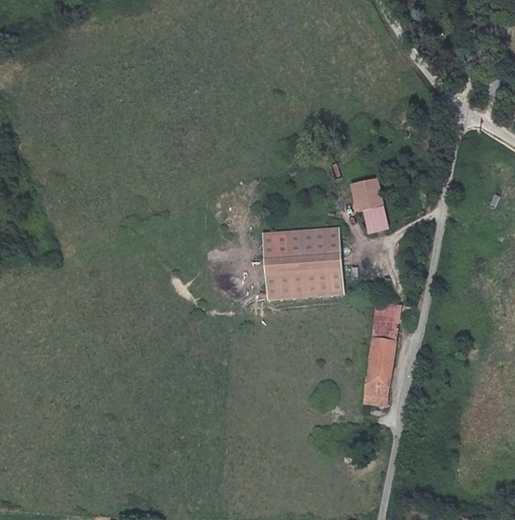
[(381,202),(375,177),(348,183),(355,208),(381,202)]
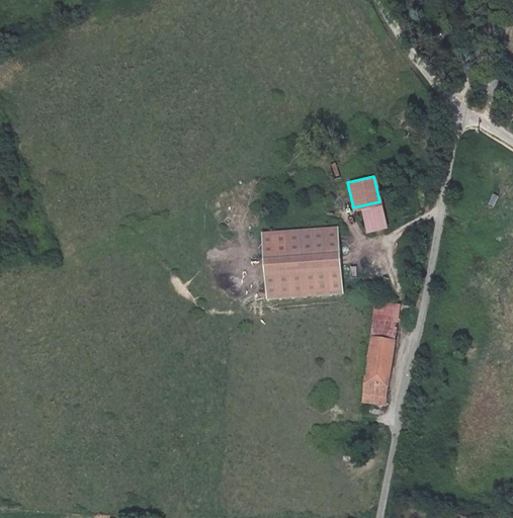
[(386,225),(380,204),(361,208),(366,229),(386,225)]
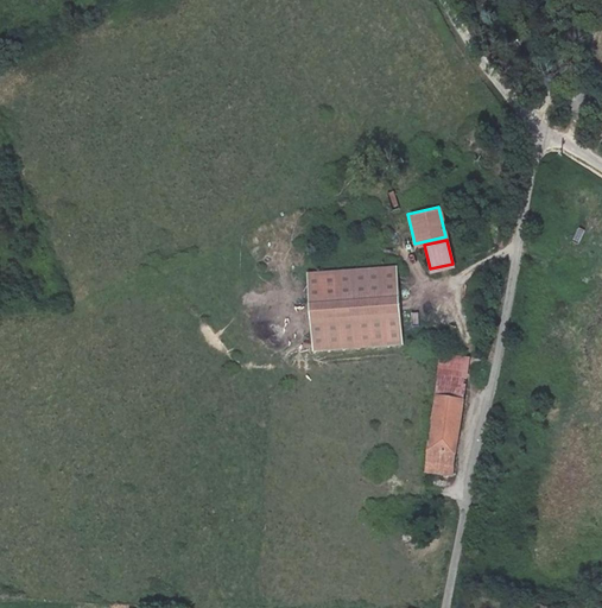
[(394,265),(305,273),(311,348),(400,340),(394,265)]
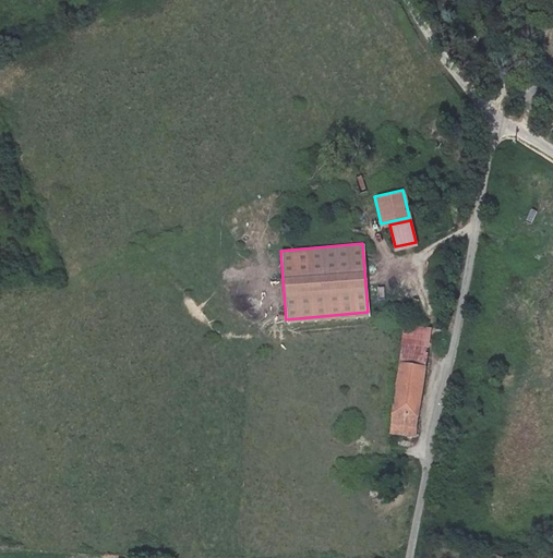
[(405,322),(399,361),(425,365),(431,326),(405,322)]
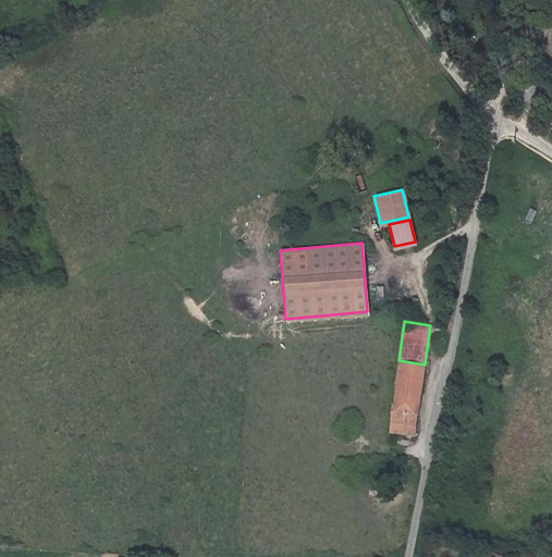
[(399,360),(392,409),(414,412),(417,397),(420,397),(425,364),(399,360)]
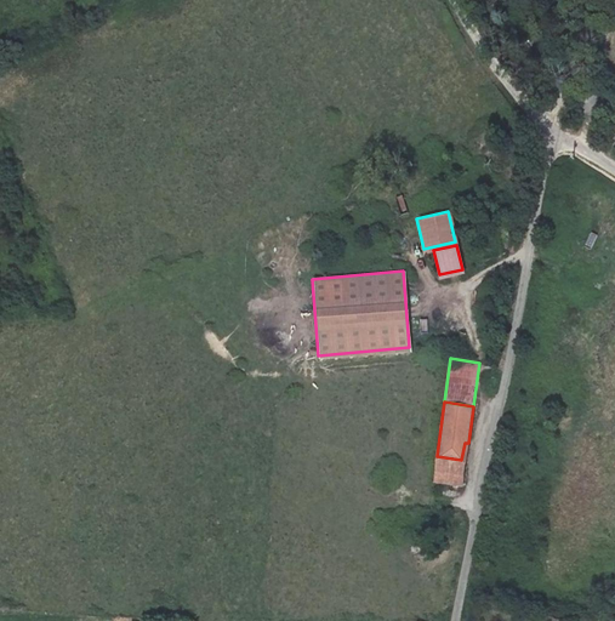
[(437,456),(434,468),(463,473),(466,460),(461,460),(437,456)]
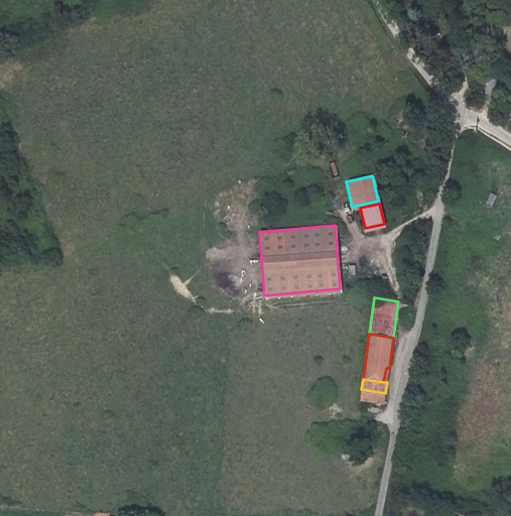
[(384,401),(385,393),(361,389),(360,397),(384,401)]
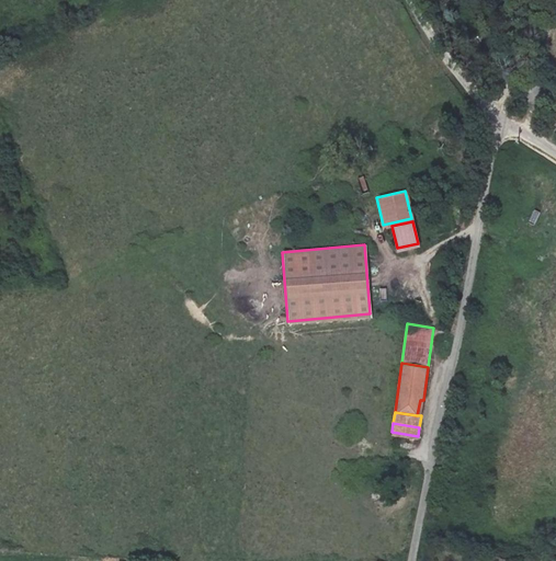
All buildings are outlined.
